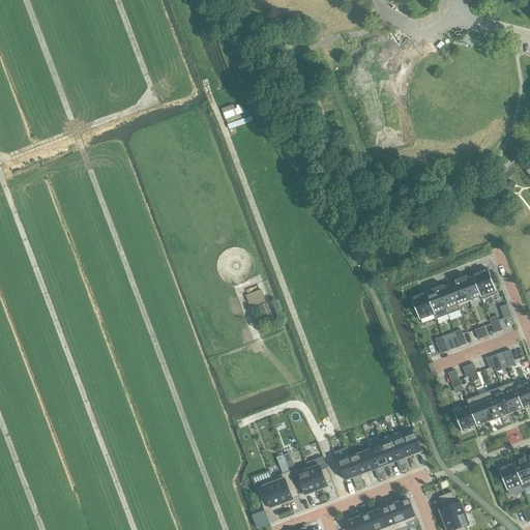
[(390,45),(381,48),(383,56),(392,52),(390,45)]
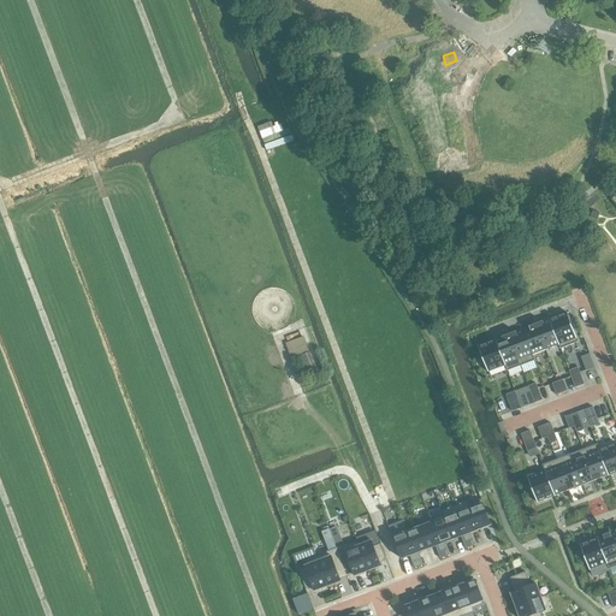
[(460,70),(449,73),(452,82),(463,78),(460,70)]
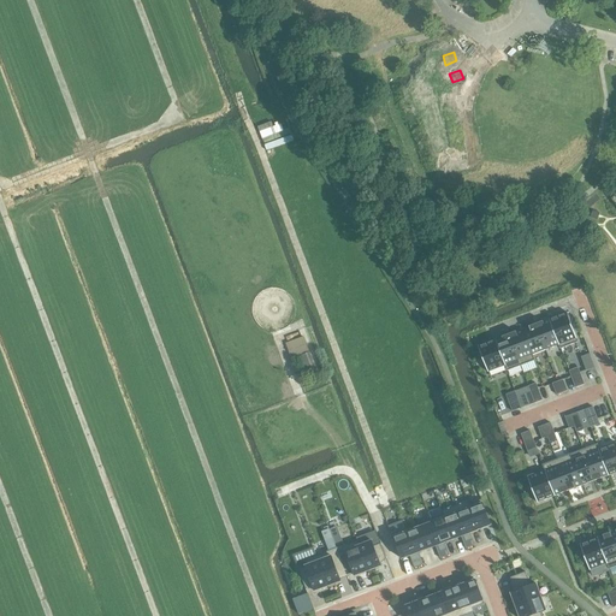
[(568,143),(550,149),(554,161),(572,154),(568,143)]
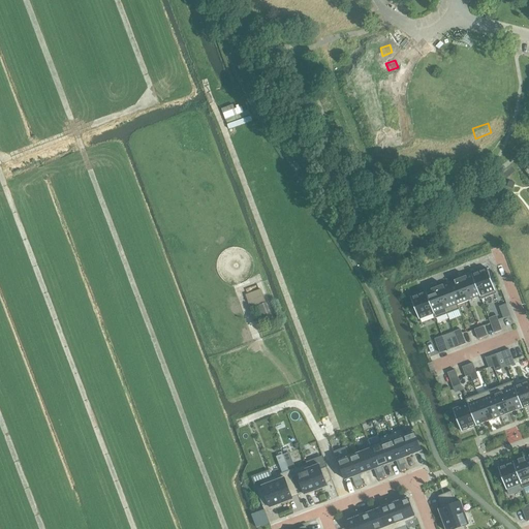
[(366,197),(361,204),(368,210),(373,204),(366,197)]
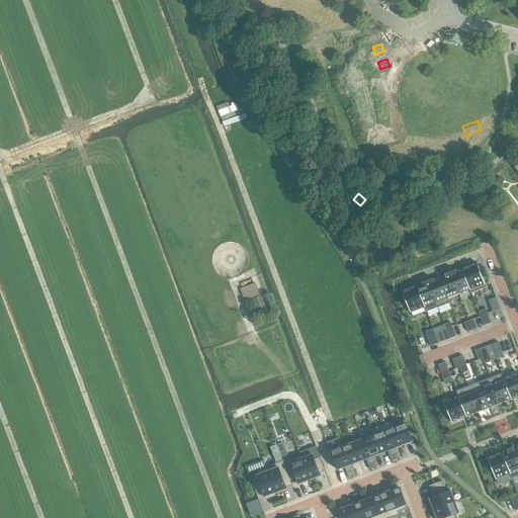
[(461,268),(469,290),(470,293),(486,287),(477,263),(461,268)]
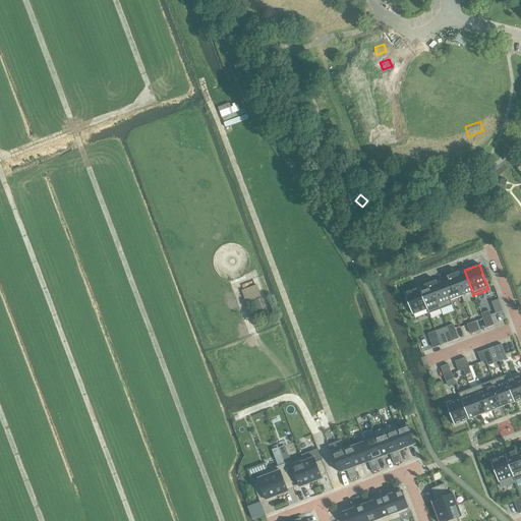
[(464,270),(454,274),(462,296),(472,292),(464,270)]
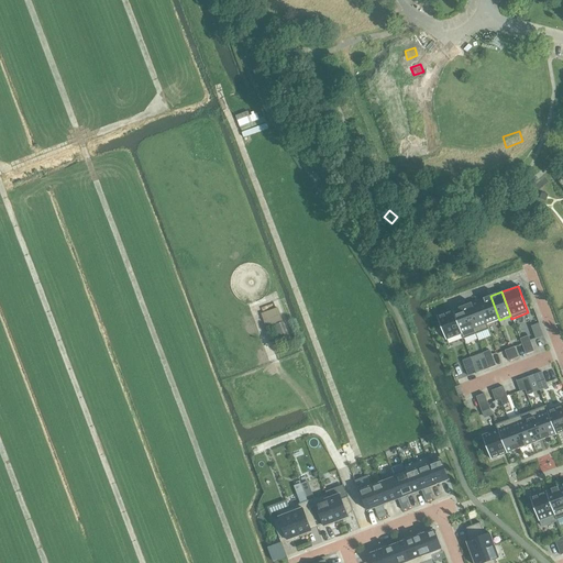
[(486,324),(499,320),(490,296),(477,300),(486,324)]
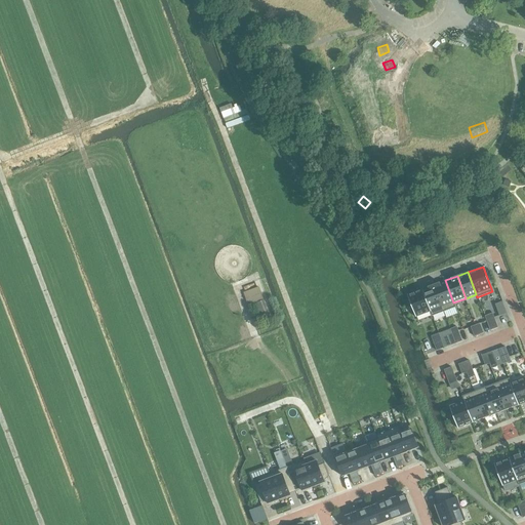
[(434,285),(444,312),(455,307),(453,303),(445,280),(434,285)]
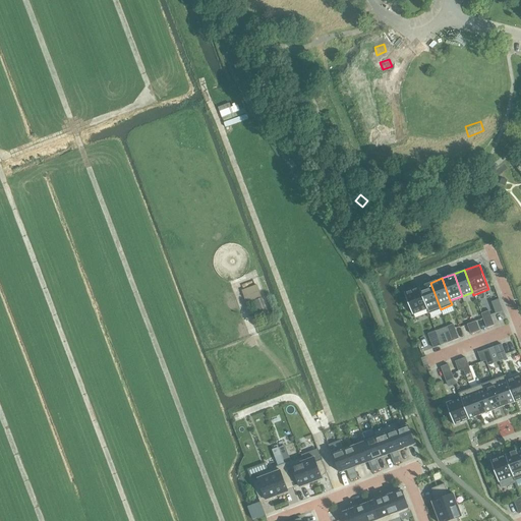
[(441,309),(430,283),(418,287),(426,309),(428,313),(441,309)]
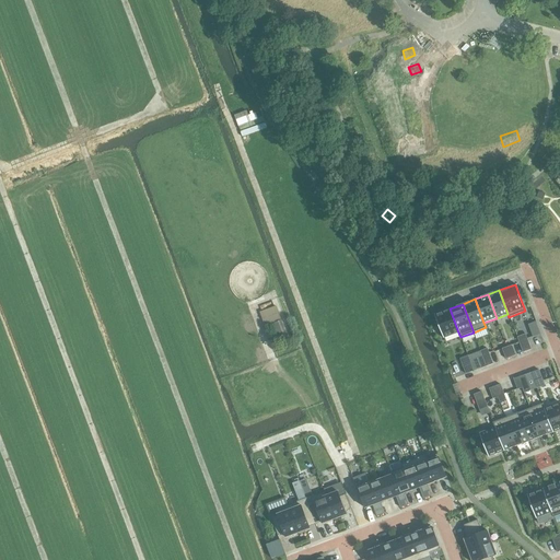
[(444,338),(458,333),(450,308),(435,314),(444,338)]
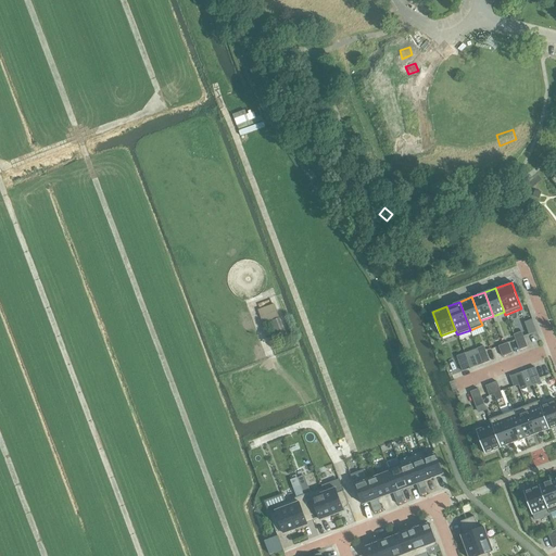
[(279,318),(269,321),(277,341),(287,337),(279,318)]
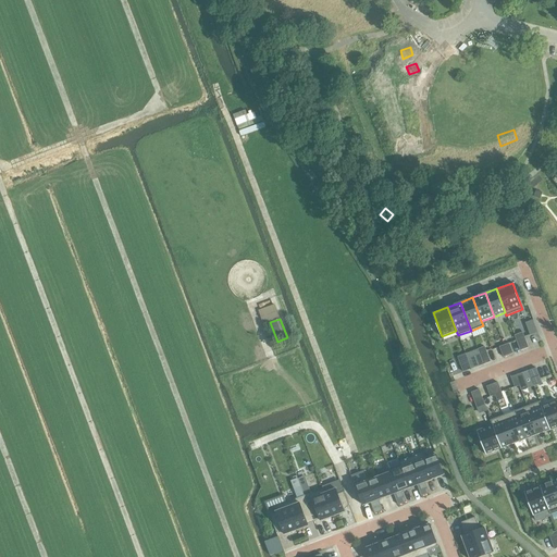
[(533,320),(525,323),(530,335),(537,332),(533,320)]
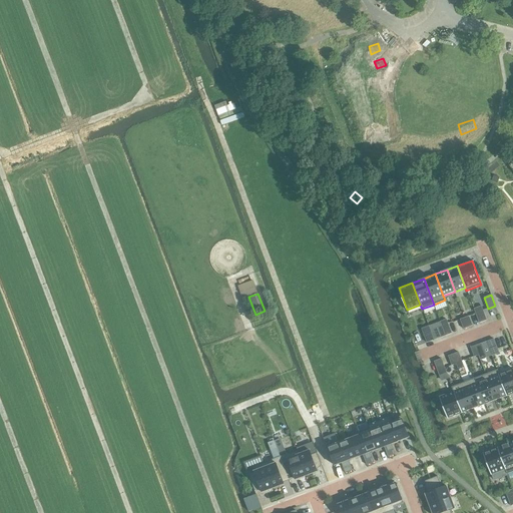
[(481,307),(475,309),(480,323),(486,320),(481,307)]
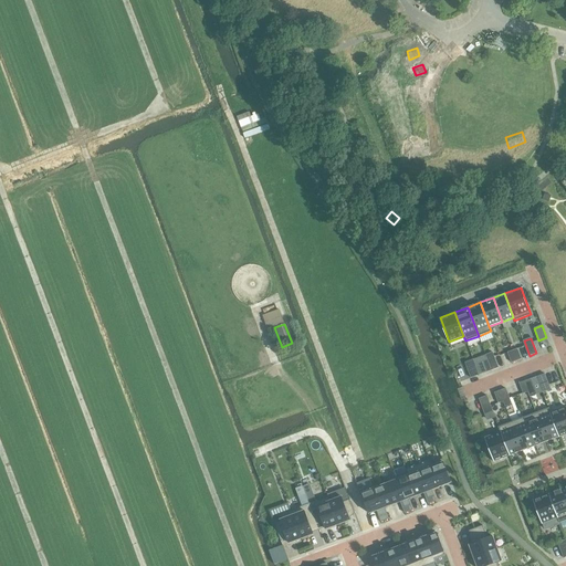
[(492,353),(486,355),(489,360),(492,369),(498,367),(492,353)]
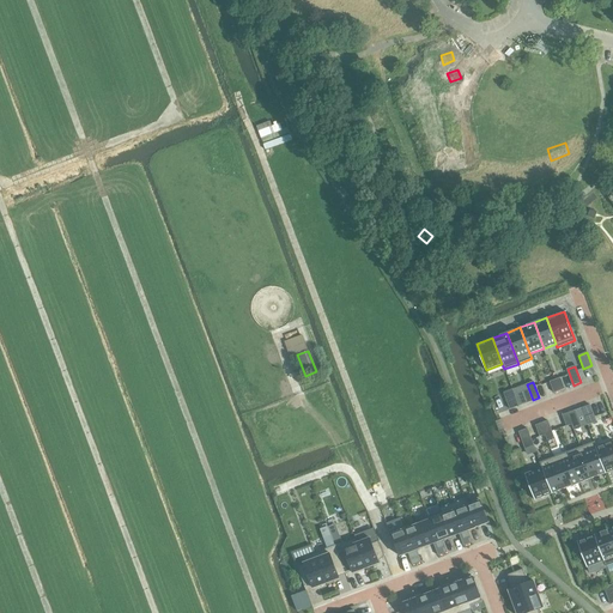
[(513,390),(504,393),(510,410),(519,406),(513,390)]
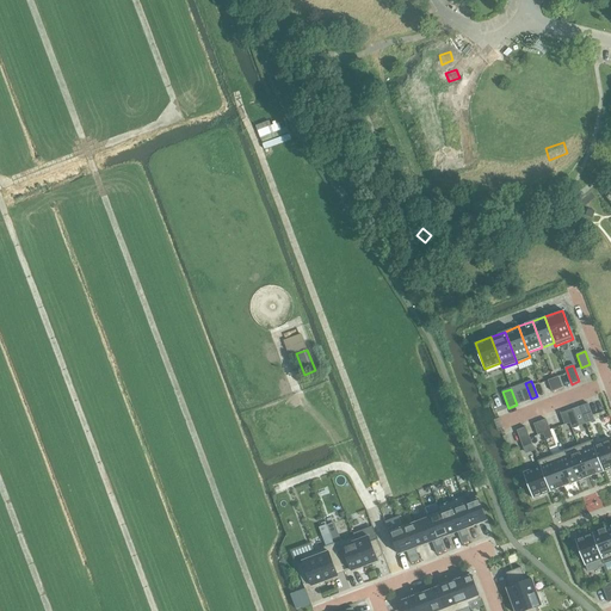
[(588,403),(580,407),(585,424),(594,420),(588,403)]
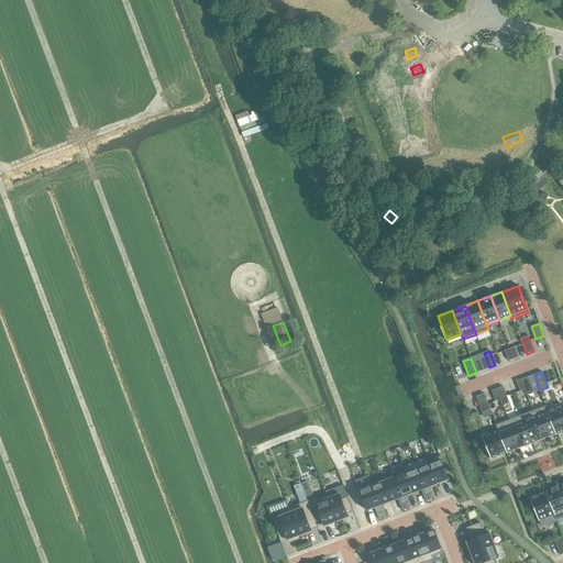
[(528,377),(521,379),(526,389),(527,395),(533,392),(528,377)]
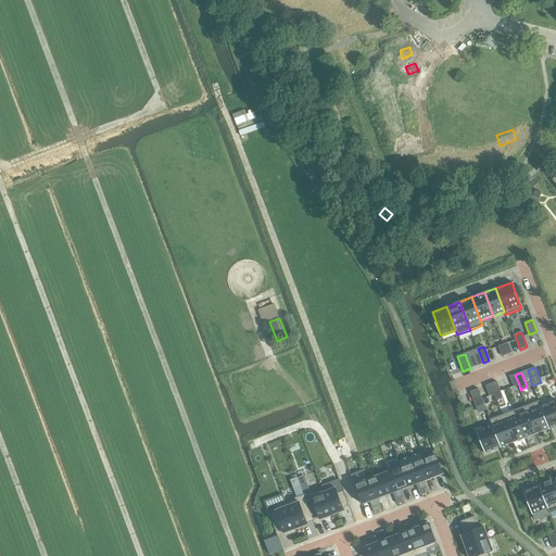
[(515,375),(510,377),(514,387),(519,384),(515,375)]
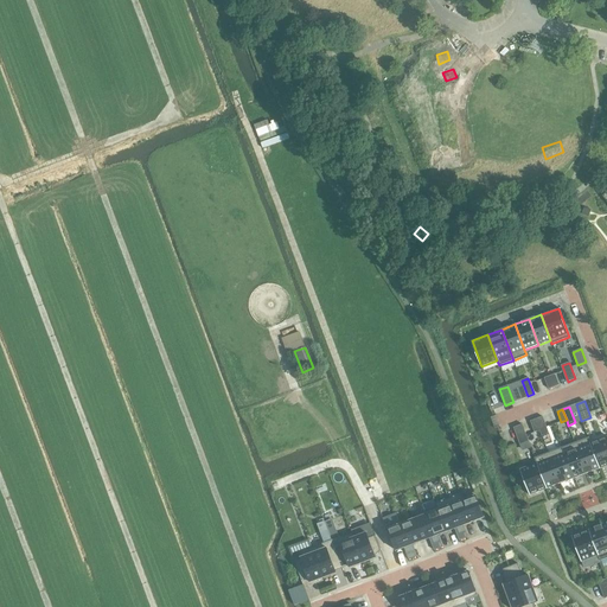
[(543,416),(536,419),(540,430),(542,435),(549,433),(543,416)]
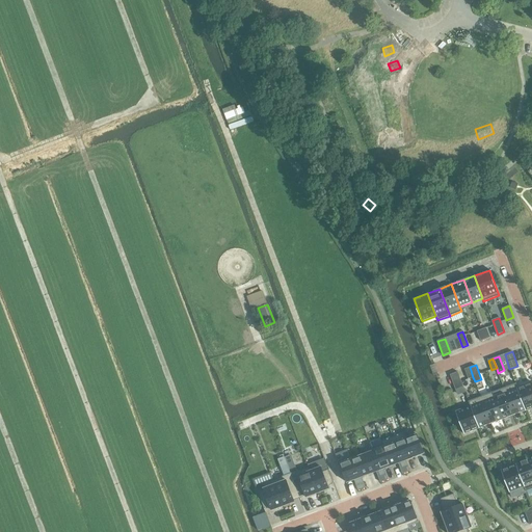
[(470,367),(464,369),(469,379),(473,377),(470,367)]
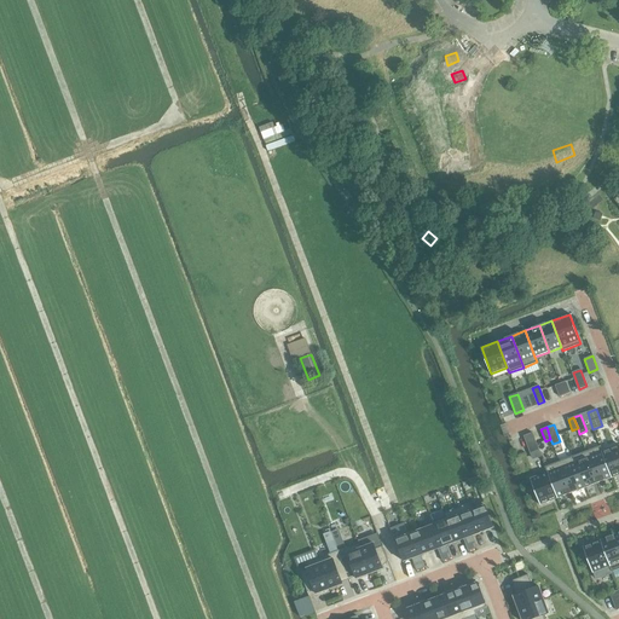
[(532,433),(524,435),(525,437),(530,452),(538,450),(532,433)]
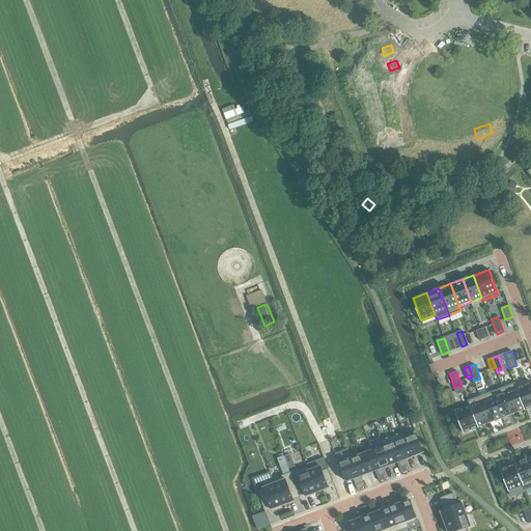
[(516,387),(525,410),(530,407),(530,382),(516,387)]
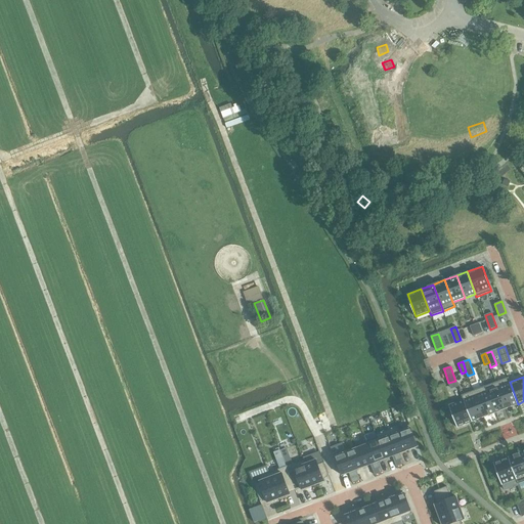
[(508,378),(496,382),(507,408),(518,404),(510,382),(508,378)]
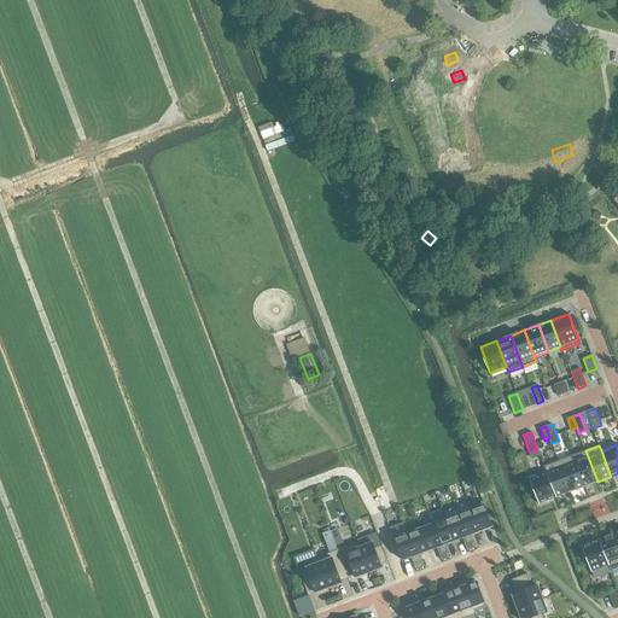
[(583,488),(598,482),(586,450),(572,456),(583,488)]
